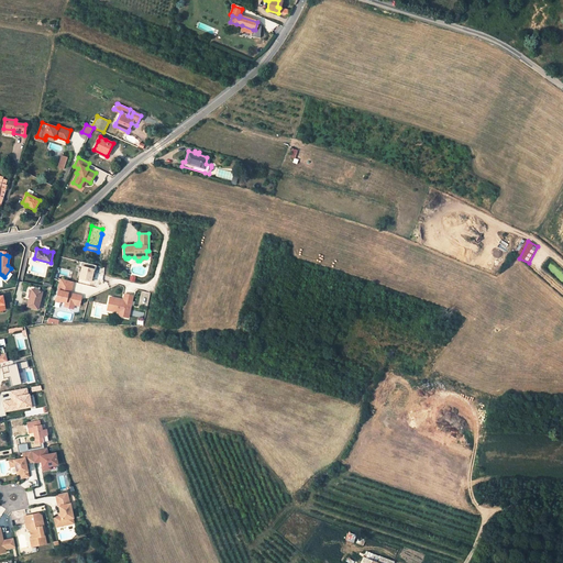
[(96,265),(81,262),(80,266),(84,267),(83,272),(80,271),(79,278),(90,282),(94,269),(95,269),(96,265)]
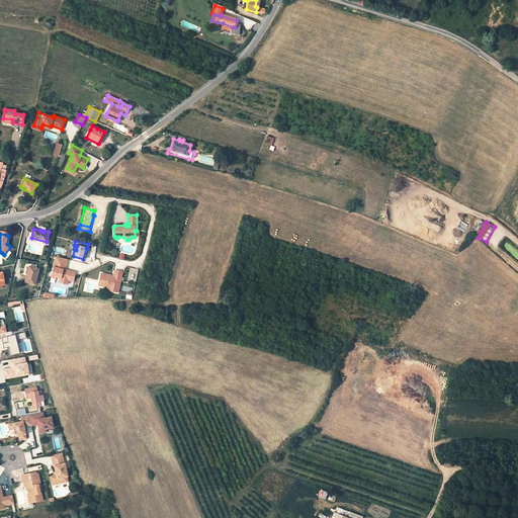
[(65,270),(65,269),(68,259),(57,256),(52,273),(56,275),(56,276),(61,277),(60,280),(61,282),(66,283),(68,282),(68,279),(73,281),(75,272),(68,270),(68,271),(65,270)]
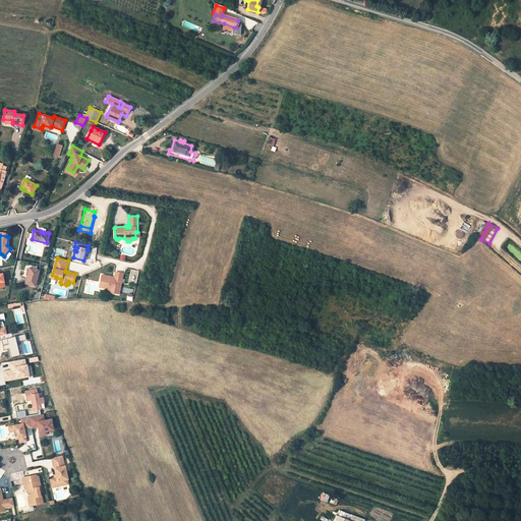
[(30,268),(25,283),(35,285),(39,271),(30,268)]
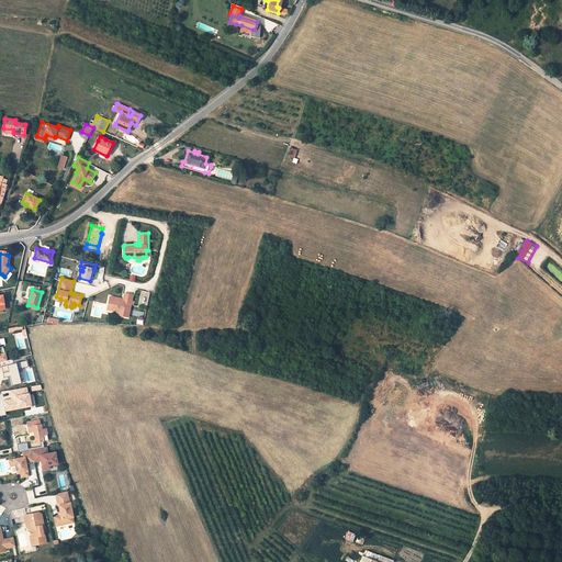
[(128,317),(132,295),(124,293),(123,301),(120,300),(109,298),(107,310),(119,312),(122,313),(121,316),(128,317)]
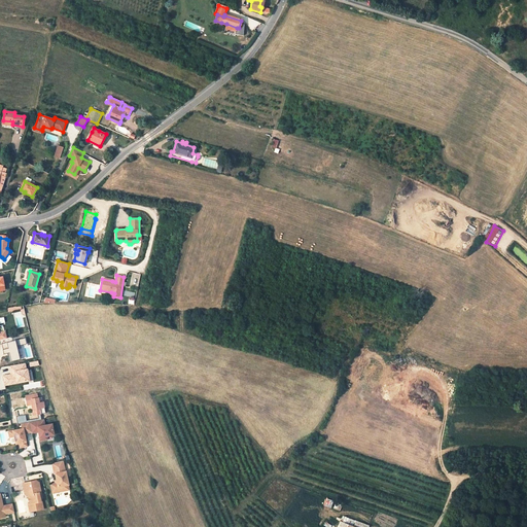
[(21,345),(27,344),(25,338),(15,341),(21,358),(24,357),(21,345)]
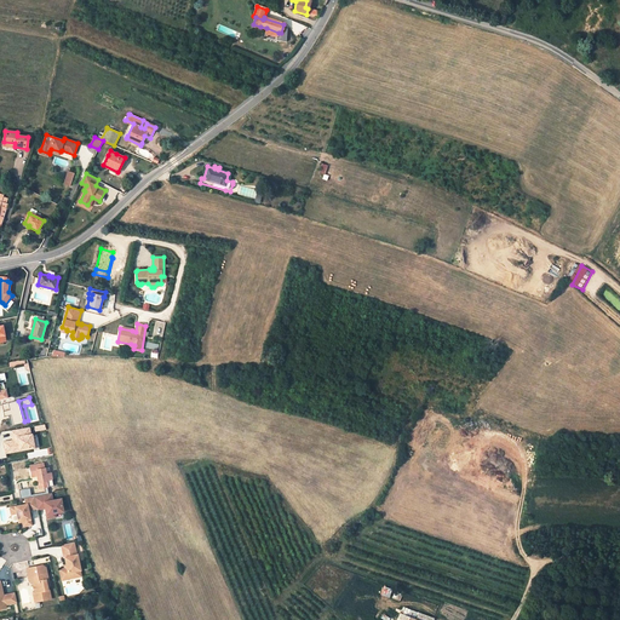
[(3,405),(5,417),(10,415),(12,425),(23,423),(18,401),(3,405)]
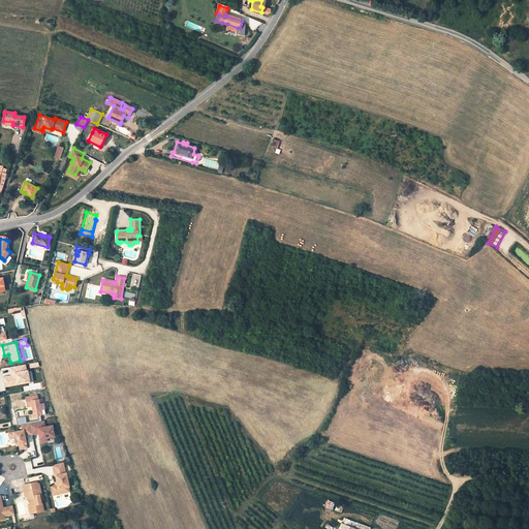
[(4,386),(33,381),(32,371),(2,376),(4,386)]
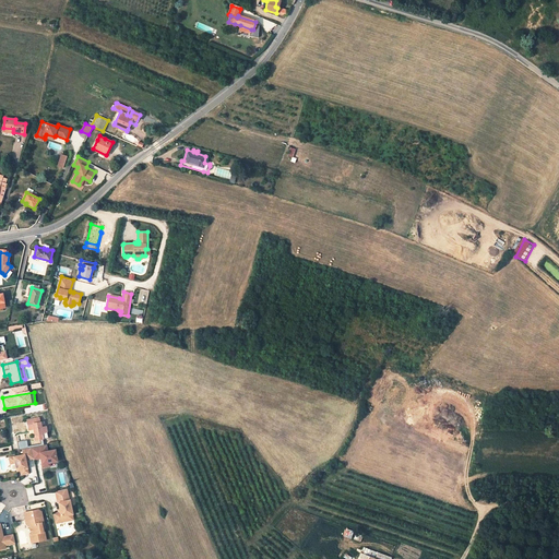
[(39,421),(39,417),(28,419),(30,424),(27,425),(28,429),(34,429),(35,435),(36,435),(37,440),(43,439),(48,438),(47,432),(46,426),(42,427),(40,421),(39,421)]
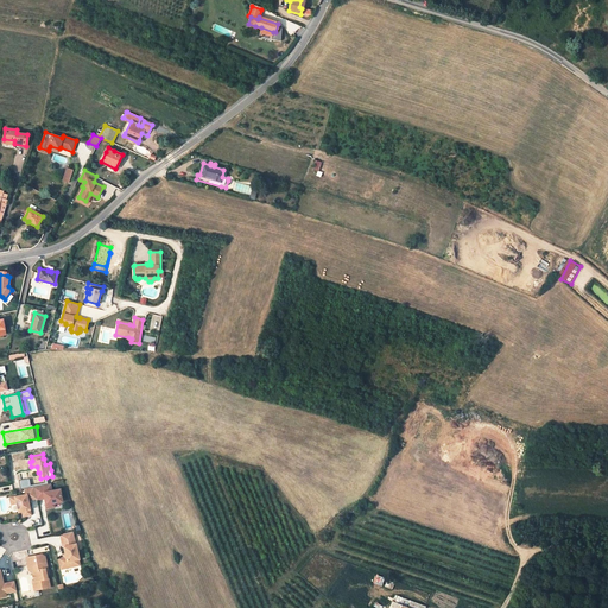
[(61,501),(58,489),(50,491),(49,483),(33,487),(36,499),(36,500),(43,499),(45,498),(45,501),(44,502),(45,508),(54,507),(52,504),(61,501)]
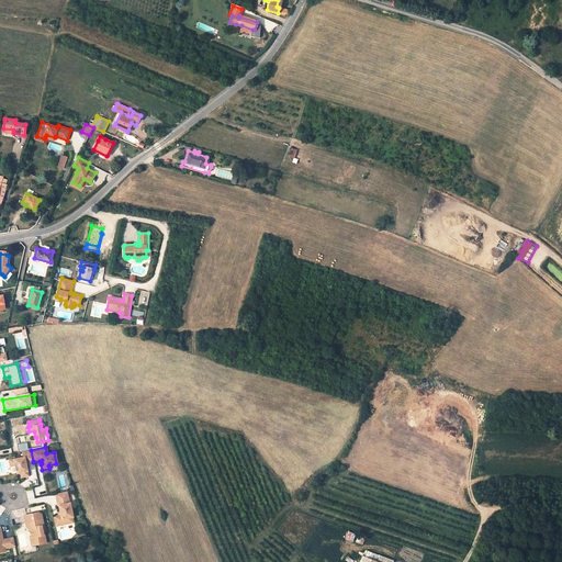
[(27,475),(25,462),(24,460),(26,460),(26,462),(33,461),(31,450),(22,451),(23,457),(13,459),(14,465),(15,473),(20,472),(21,476),(27,475)]
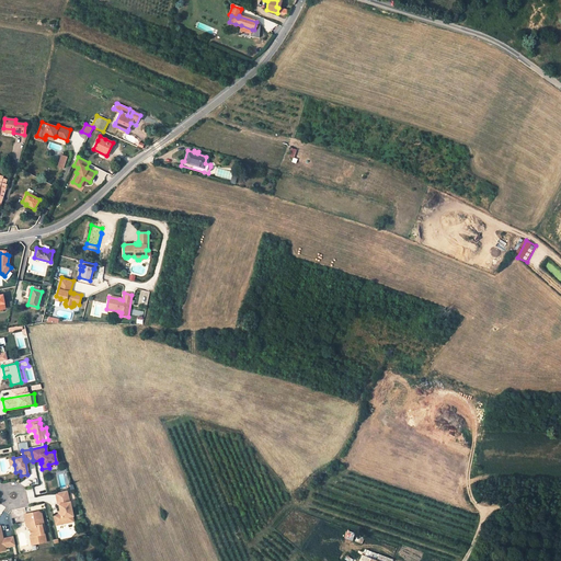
[(69,502),(66,491),(55,493),(57,505),(58,504),(60,514),(54,515),(55,525),(68,523),(67,517),(71,516),(72,516),(69,502)]
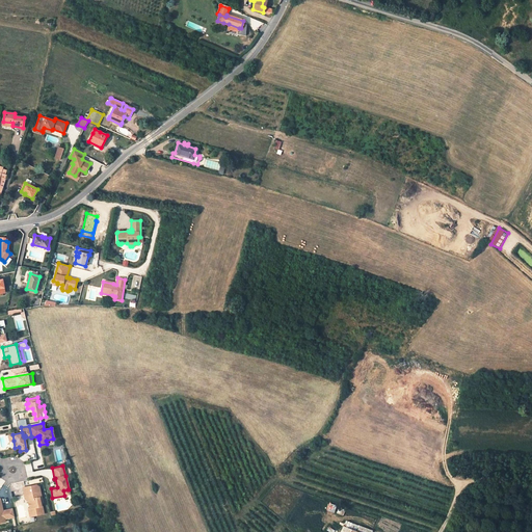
[(41,498),(38,487),(35,485),(22,488),(24,496),(28,496),(28,500),(27,502),(29,509),(28,509),(29,517),(43,514),(42,506),(41,507),(38,498),(41,498)]
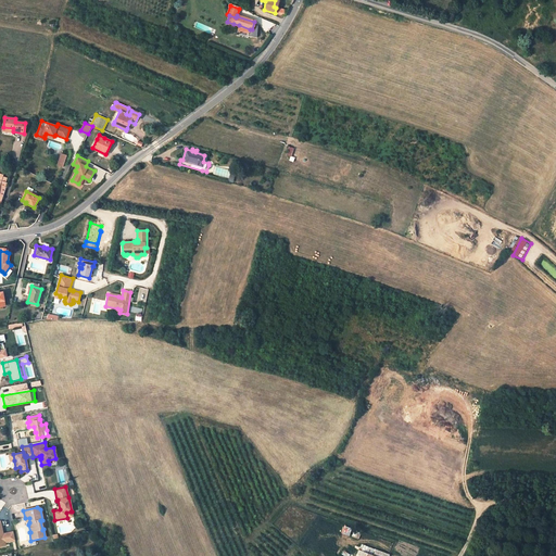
[(3,543),(13,541),(12,532),(0,534),(0,533),(0,531),(1,531),(0,527),(0,546),(4,545),(3,543)]
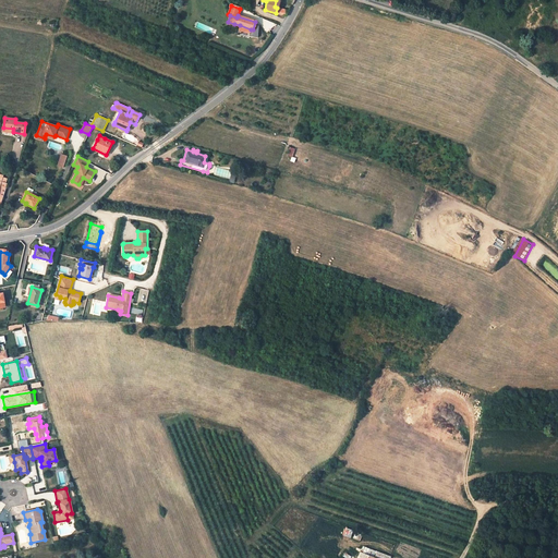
[(356,532),(353,538),(360,542),(363,535),(356,532)]
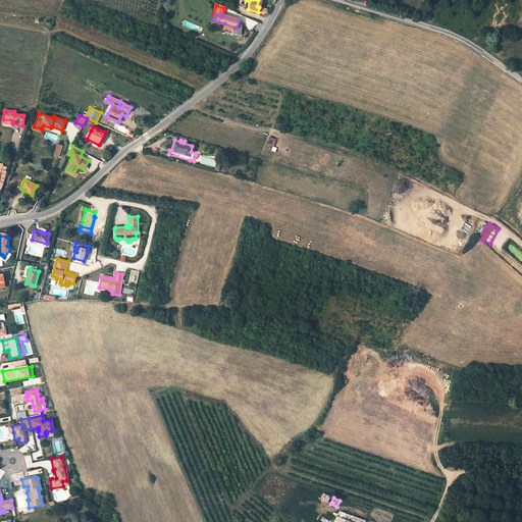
[(300,506),(298,511),(311,517),(314,512),(300,506)]
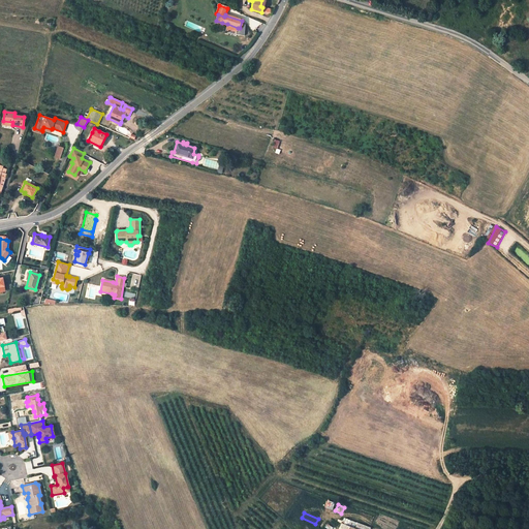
[(313,528),(298,518),(291,526),(294,528),(313,528)]
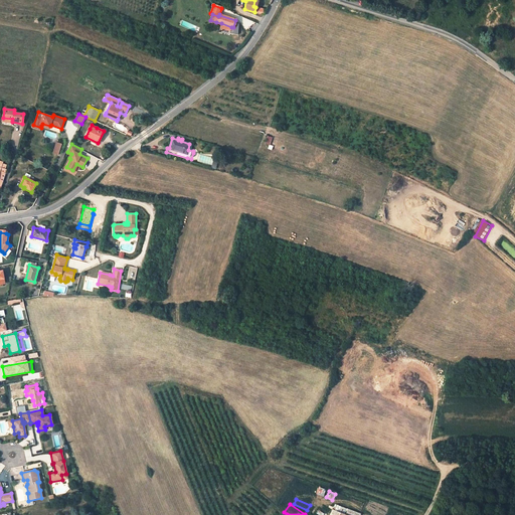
[(334,511),(344,514),(345,514),(348,509),(336,505),(335,507),(334,509),(334,511)]
